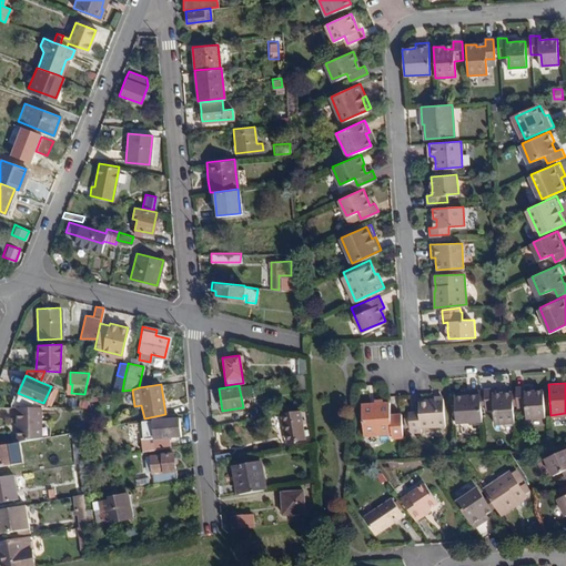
[(527,390),(527,385),(518,386),(519,404),(528,404),(529,416),(547,415),(545,388),(537,388),(527,390)]
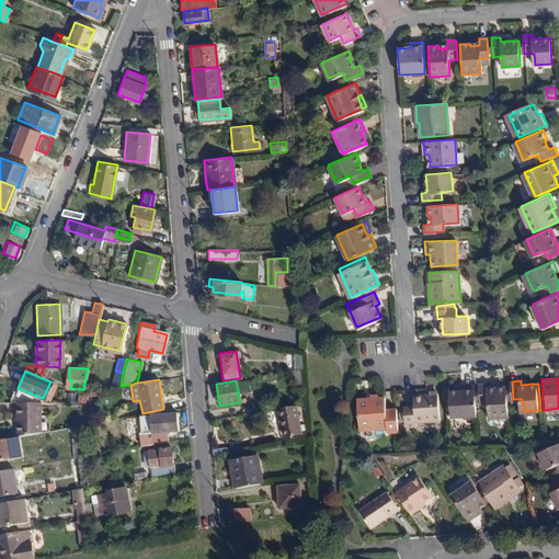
[(504,386),(495,386),(495,389),(487,390),(487,387),(487,383),(478,384),(478,387),(479,399),(479,402),(488,401),(489,417),(506,415),(504,386)]
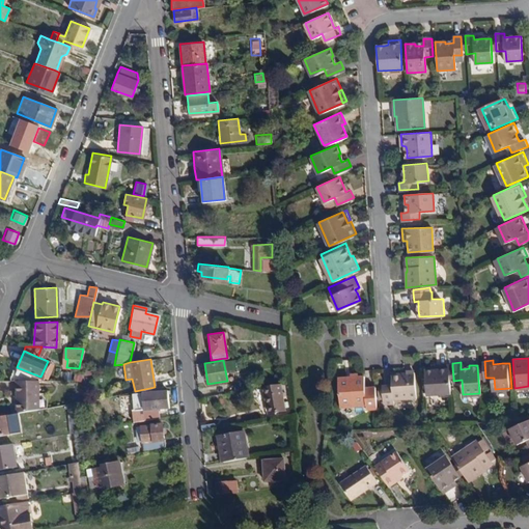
[(436,368),(432,368),(424,369),(426,394),(449,393),(448,378),(447,367),(447,363),(436,364),(436,368)]
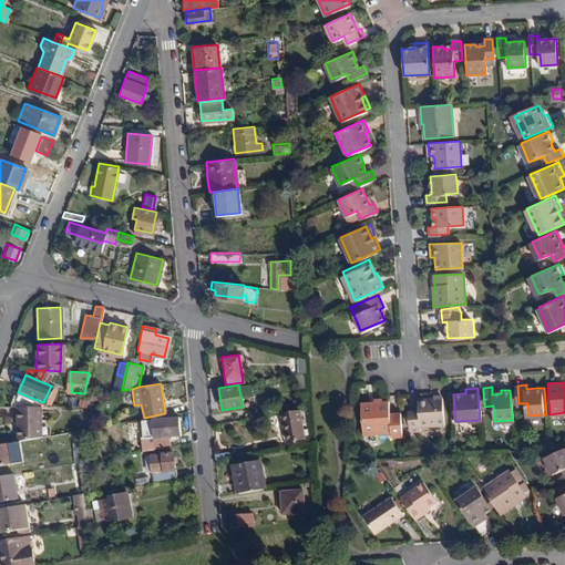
[(38,406),(40,401),(18,392),(14,399),(11,398),(9,402),(10,406),(14,406),(38,406)]
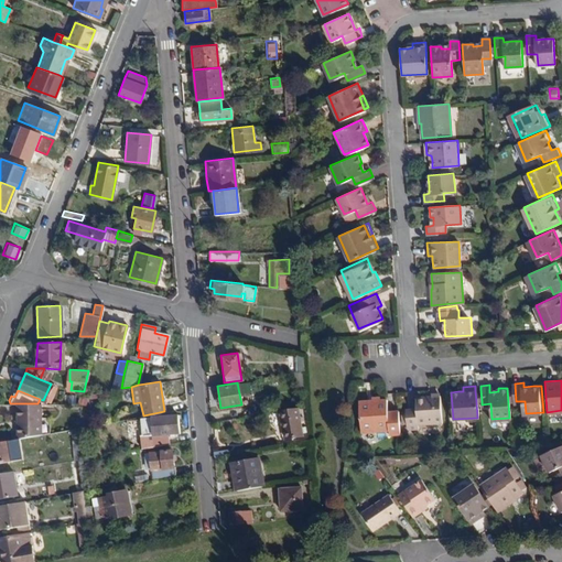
[(442,421),(440,393),(431,395),(415,395),(415,408),(406,408),(407,427),(417,427),(417,422),(442,421)]
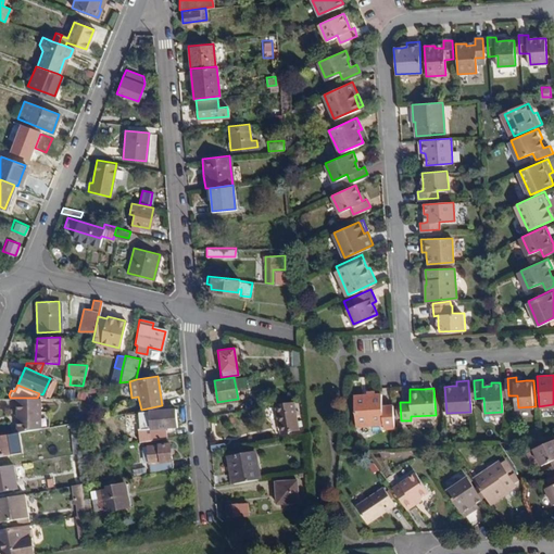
[(393,426),(391,403),(381,404),(380,391),(353,393),(354,424),(382,423),(382,427),(393,426)]
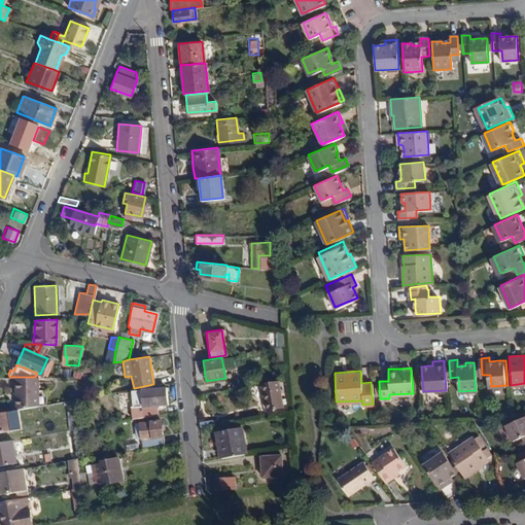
[(15,409),(44,404),(44,389),(36,389),(36,377),(35,377),(13,377),(15,409)]
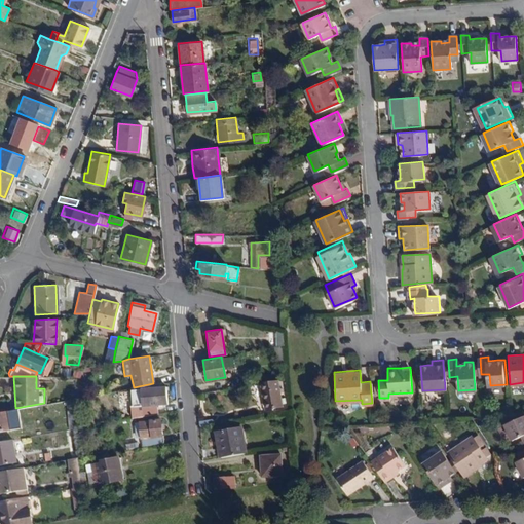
[(264,409),(281,406),(275,379),(259,382),(264,409)]
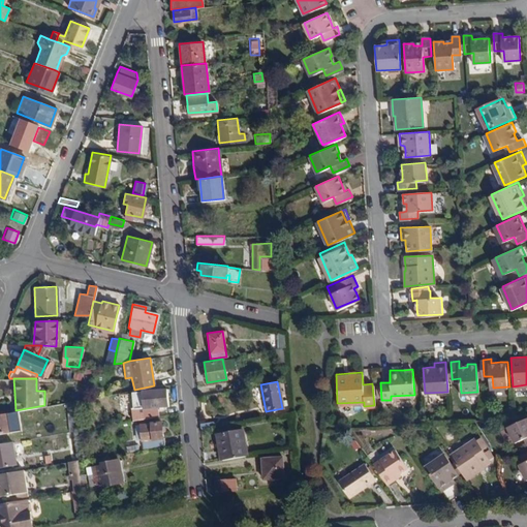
[(138,419),(156,415),(156,406),(164,405),(163,389),(143,391),(144,407),(138,408),(138,419)]
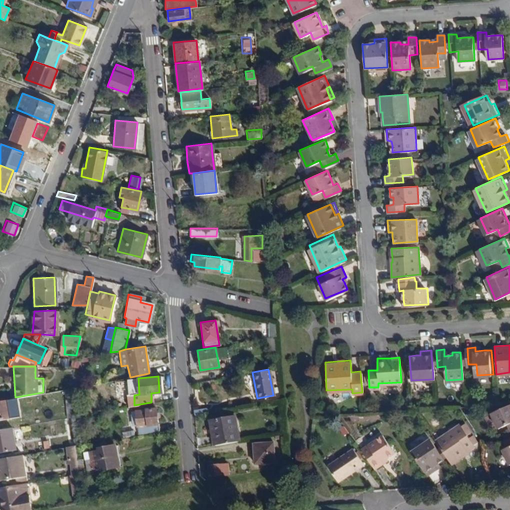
[(65,417),(72,416),(69,388),(63,389),(65,417)]
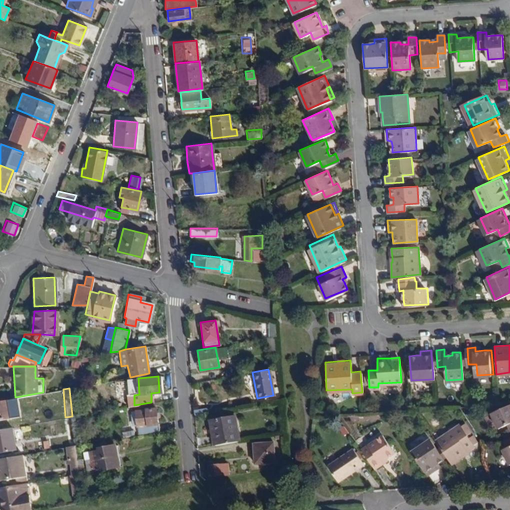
[(0,418),(9,417),(6,399),(0,400),(0,418)]
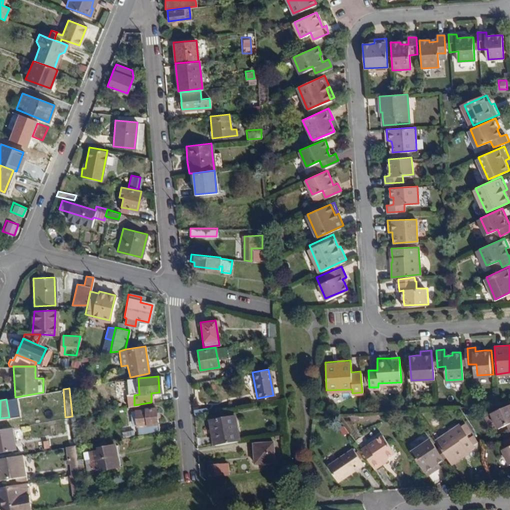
[(509,404),(492,412),(499,426),(508,422),(509,426),(509,404)]
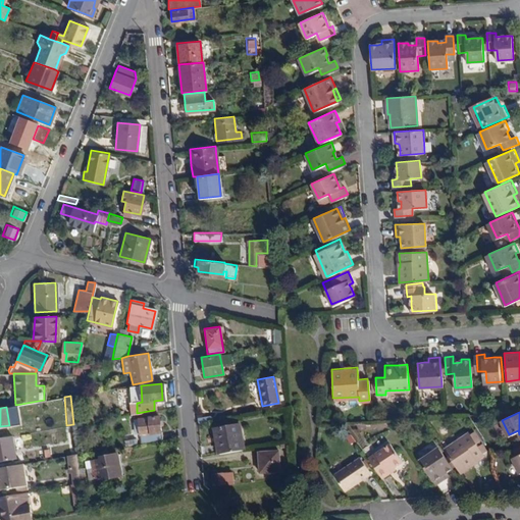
[(196,423),(212,420),(211,414),(196,417),(196,423)]
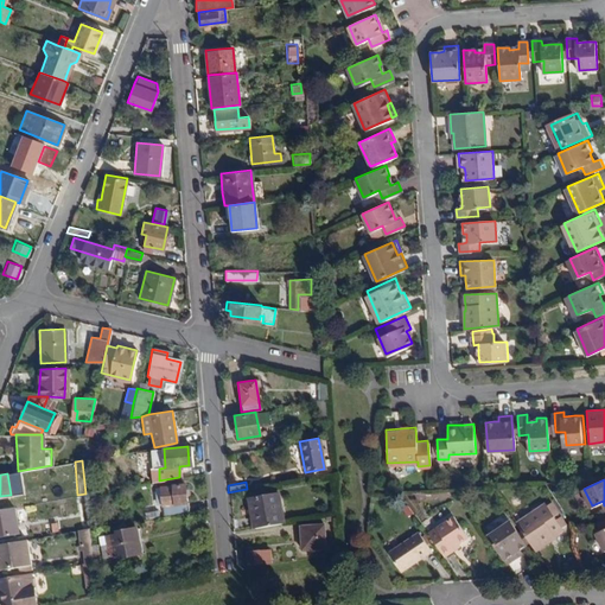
[(163,515),(186,510),(185,485),(154,488),(157,503),(161,503),(163,515)]
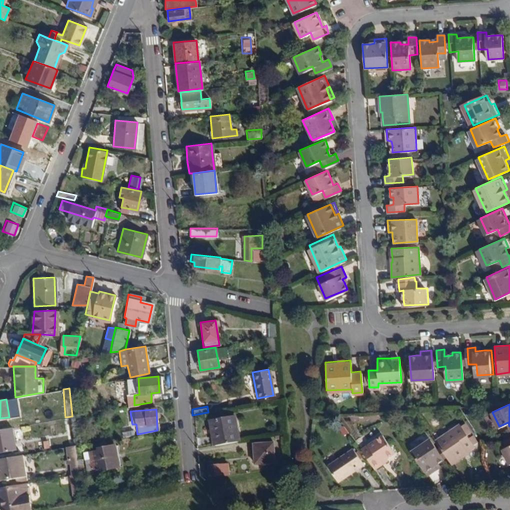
[(213,444),(237,440),(233,414),(209,418),(213,444)]
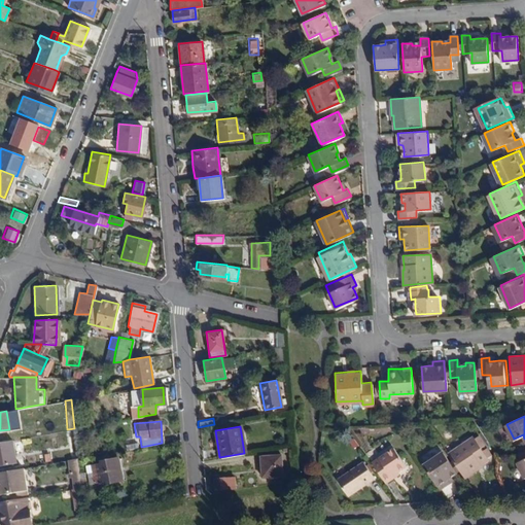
[(473,436),(448,453),(464,478),(481,466),(480,464),(489,459),(488,457),(491,454),(487,447),(483,450),(481,447),(485,444),(479,434),(475,438),(473,436)]
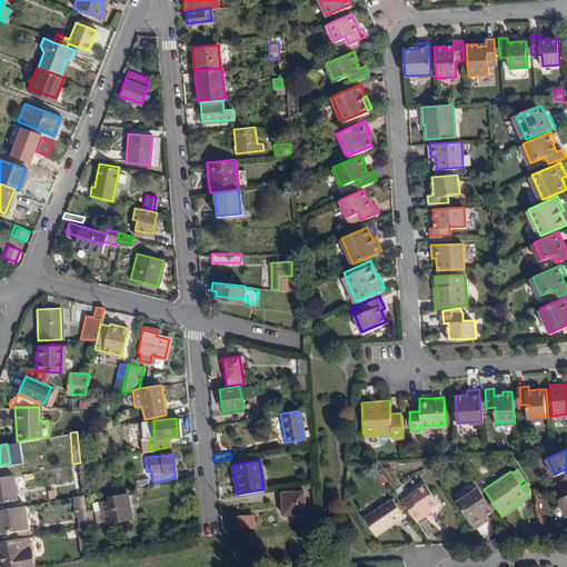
[(0,501),(17,499),(12,475),(0,476),(0,501)]
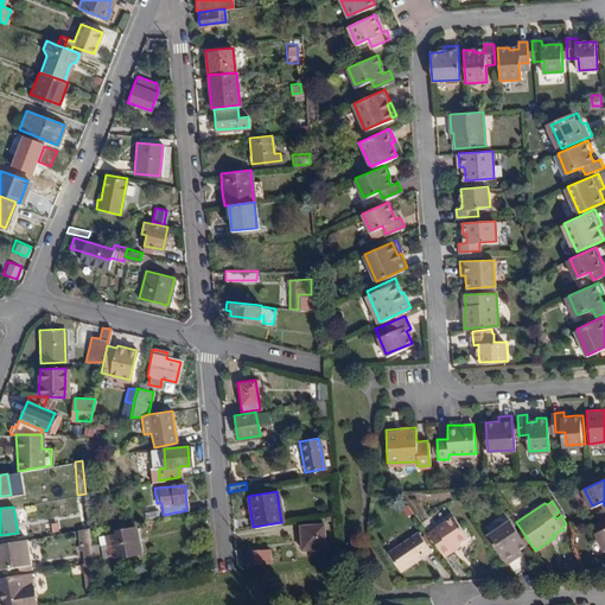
[(454,517),(428,535),(445,559),(453,553),(451,549),(458,545),(467,539),(454,517)]
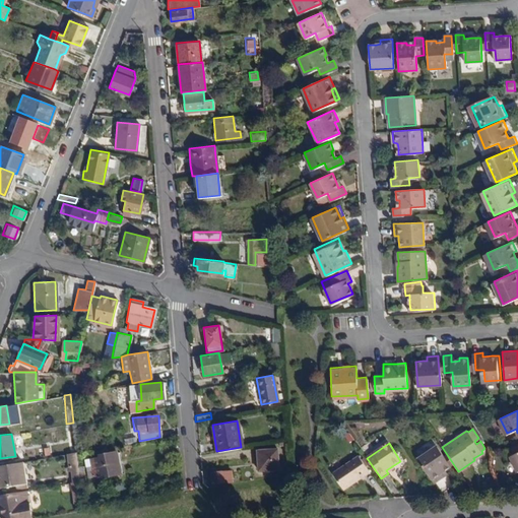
[(436,445),(416,458),(433,482),(444,475),(442,471),(445,469),(450,465),(436,445)]
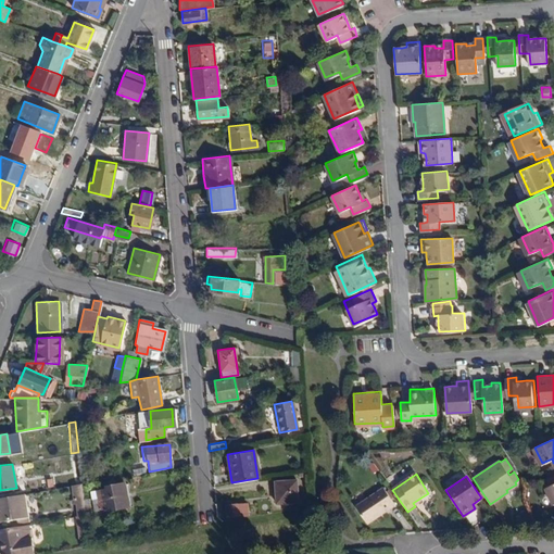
[(275,502),(297,501),(296,479),(274,480),(275,502)]
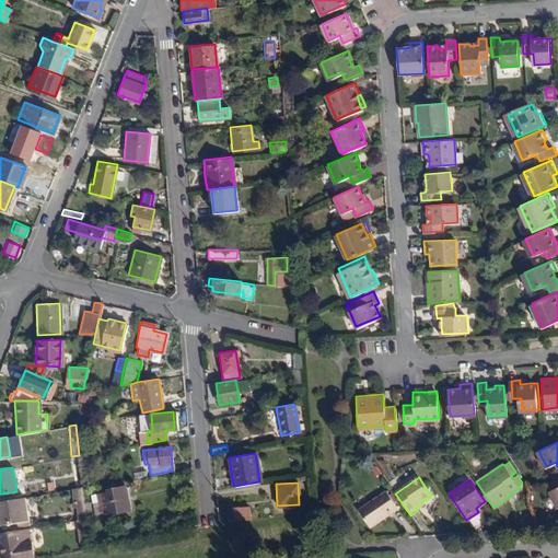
[(109,513),(127,509),(121,486),(104,489),(105,491),(92,495),(93,501),(91,501),(93,513),(108,510),(109,513)]
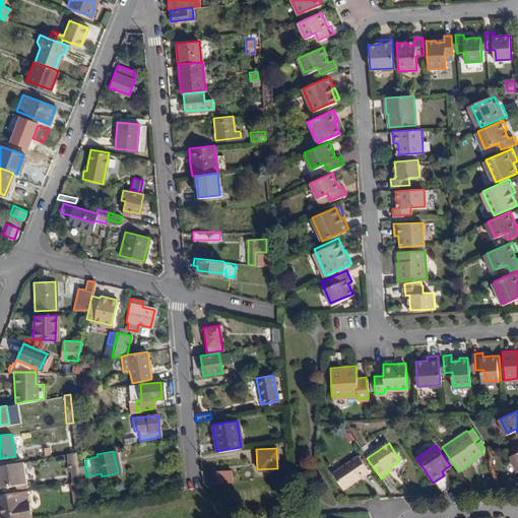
[(71,482),(78,481),(75,452),(65,453),(67,469),(70,468),(71,482)]
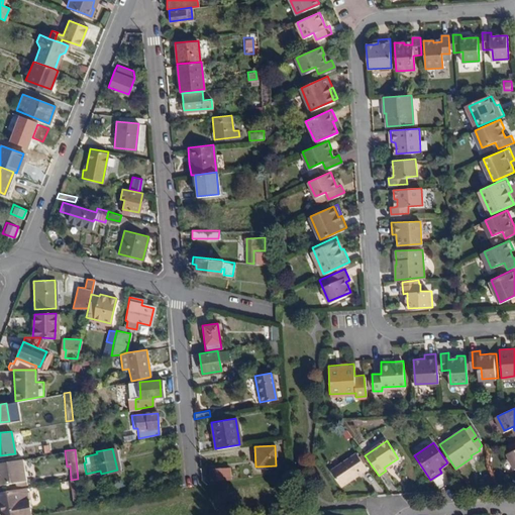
[(356,454),(331,472),(341,488),(368,471),(356,454)]
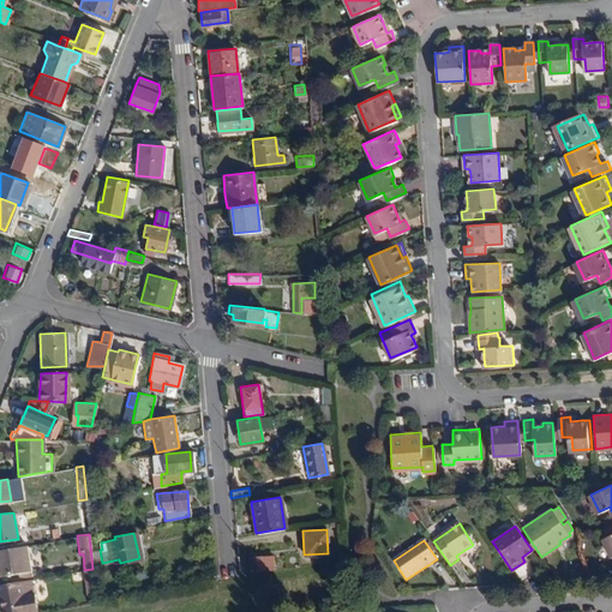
[(0,576),(30,571),(25,544),(0,549),(0,576)]
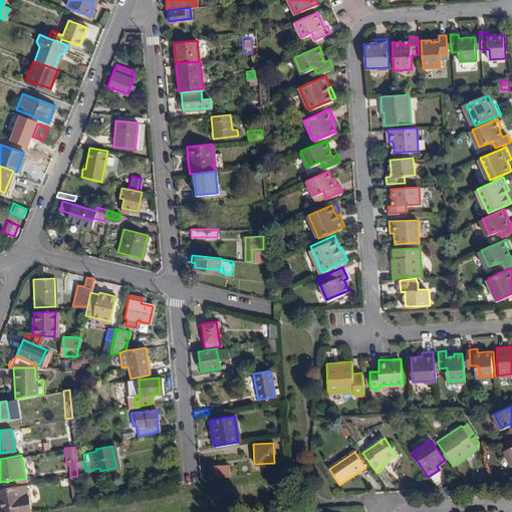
[(209,477),(228,475),(227,465),(208,466),(209,477)]
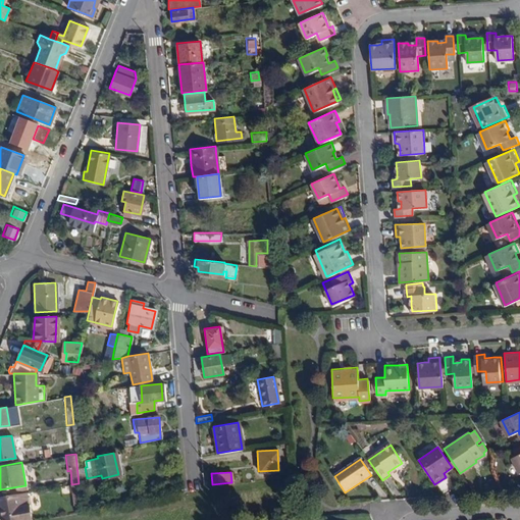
[(177,483),(180,483),(180,476),(176,476),(176,475),(164,476),(165,490),(177,489),(177,483)]
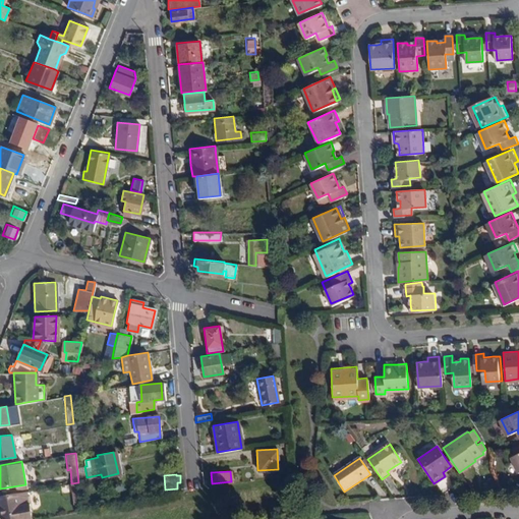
[(0,511),(1,518),(30,518),(26,503),(23,503),(21,492),(0,496),(0,511)]
